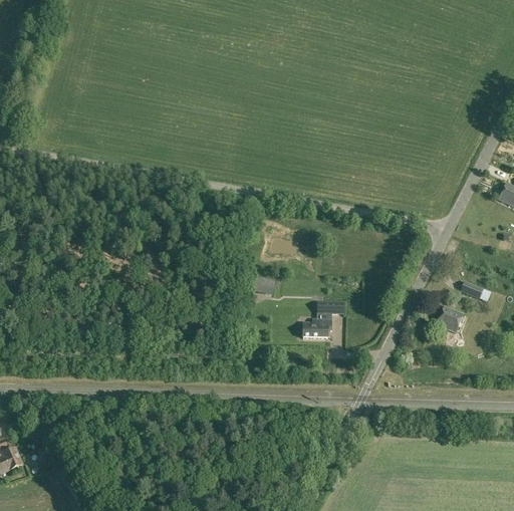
[(499,198),(513,205),(513,204),(513,185),(507,182),(499,198)]
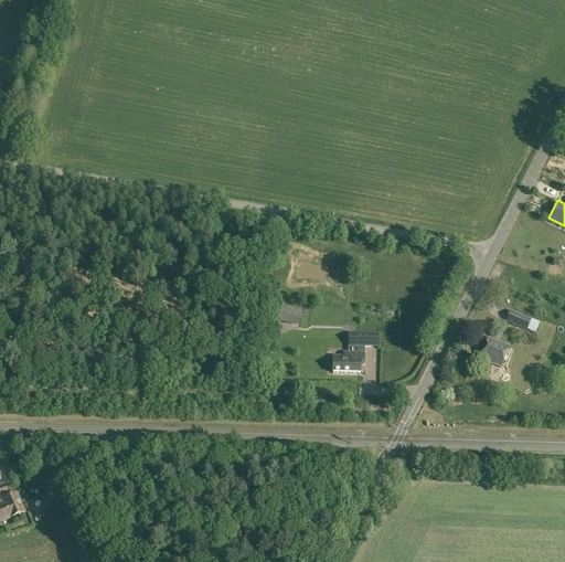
[(273,318),(285,320),(286,315),(301,317),(302,306),(295,305),(295,304),(274,301),(273,318)]
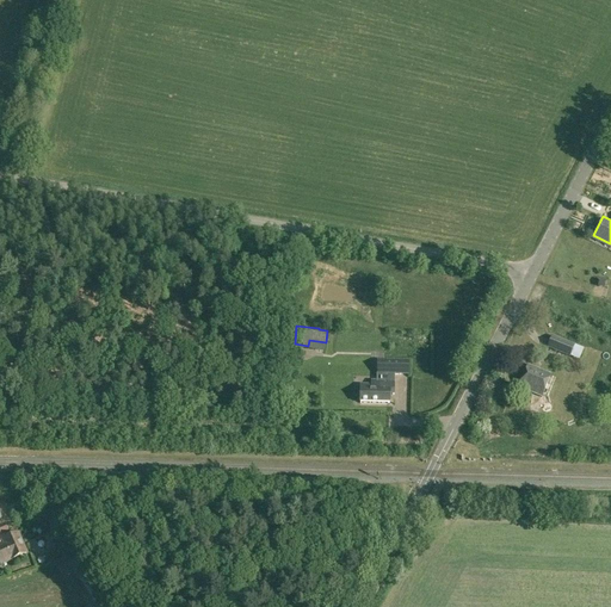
[(547,345),(569,354),(574,342),(551,333),(547,345)]
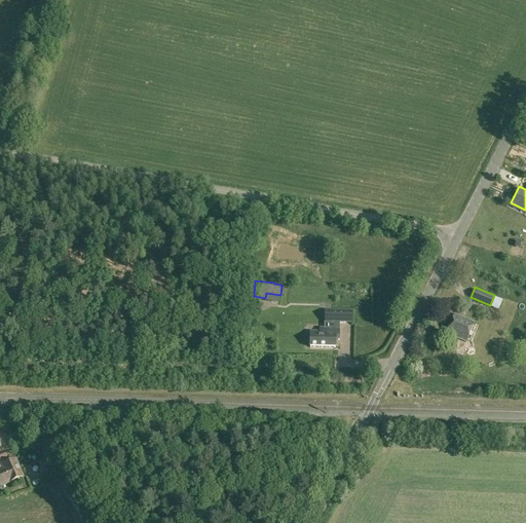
[(330,308),(331,320),(345,320),(345,308),(330,308)]
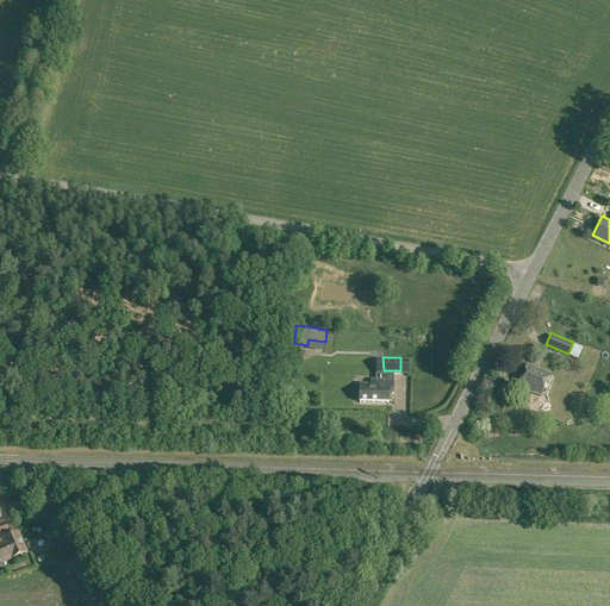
[(518,383),(541,393),(551,370),(527,361),(518,383)]
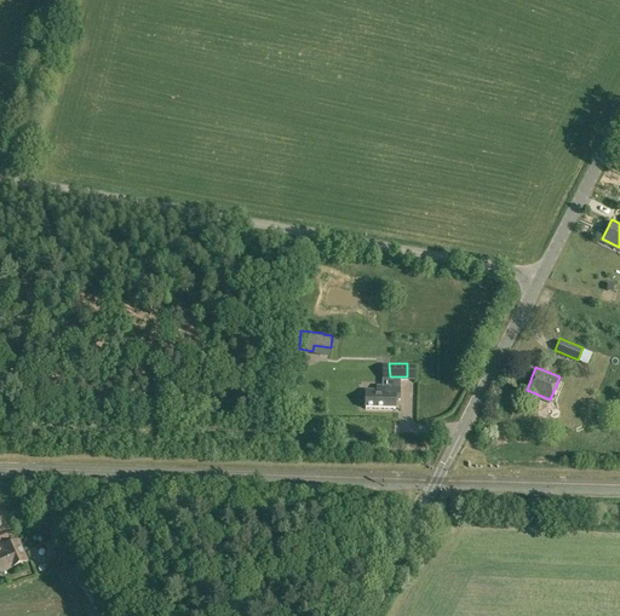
[(365,406),(396,407),(396,397),(400,397),(400,384),(385,384),(385,387),(366,387),(365,406)]
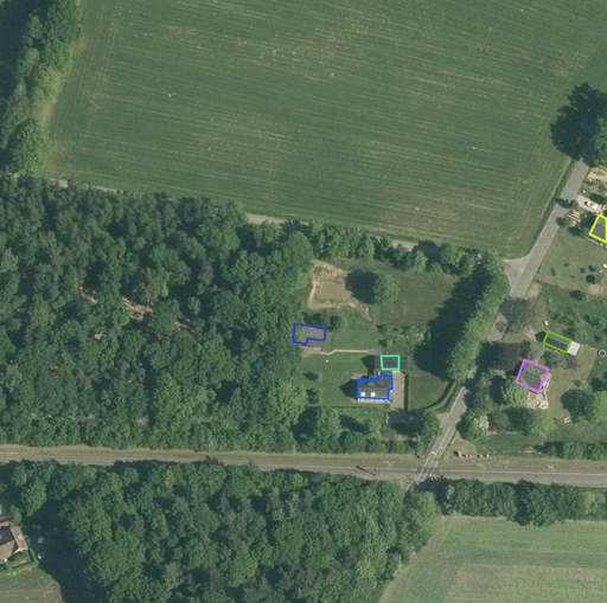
[(540,397),(537,401),(540,404),(543,405),(547,404),(548,401),(547,397),(543,396),(540,397)]
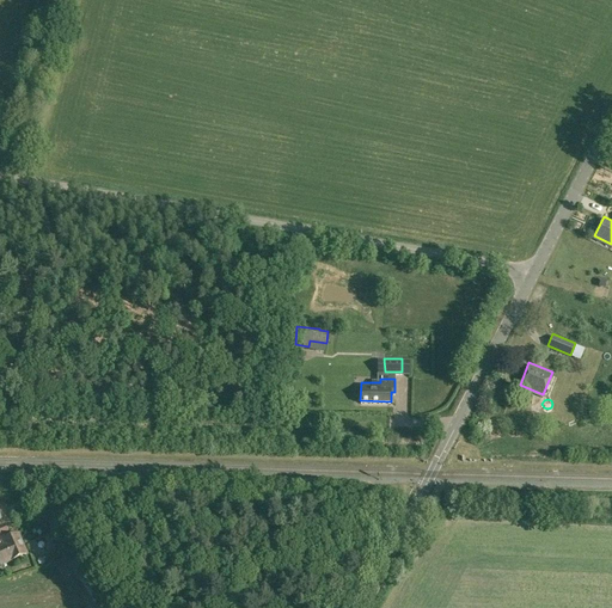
[(0,562),(1,564),(28,552),(18,532),(6,536),(5,534),(8,532),(4,521),(0,522),(0,562)]
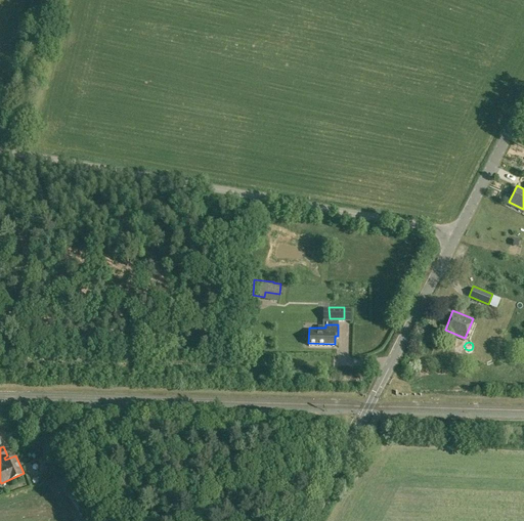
All buildings are outlined.
